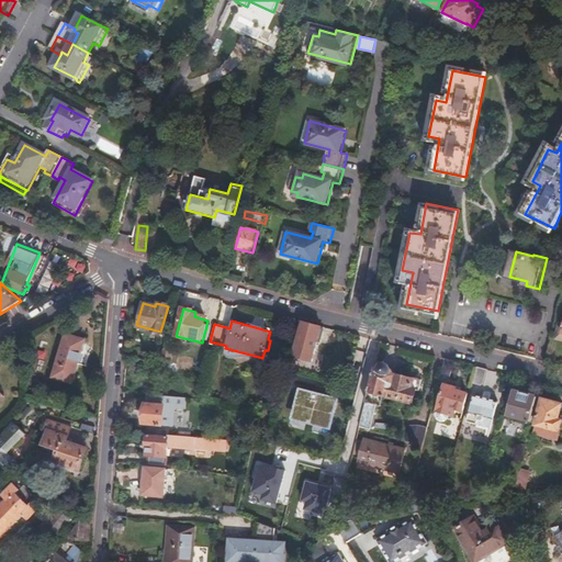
[(322,326),(302,321),(292,357),(304,360),(313,362),(322,326)]
